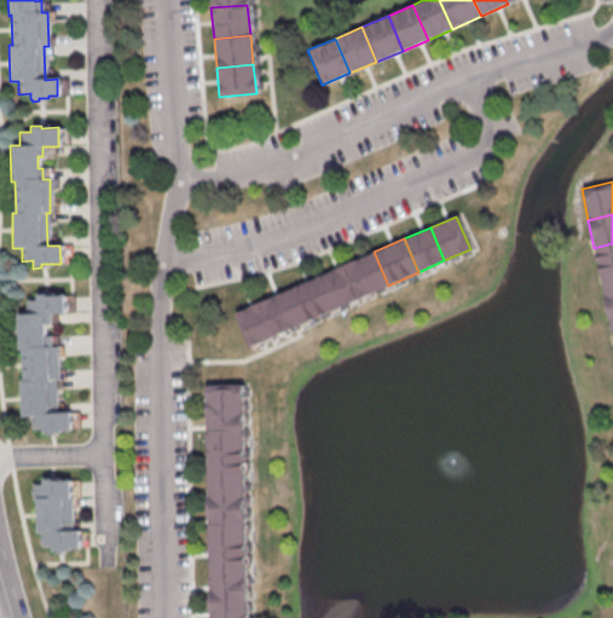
[(612,243),(612,276),(600,279),(594,248),(612,243)]
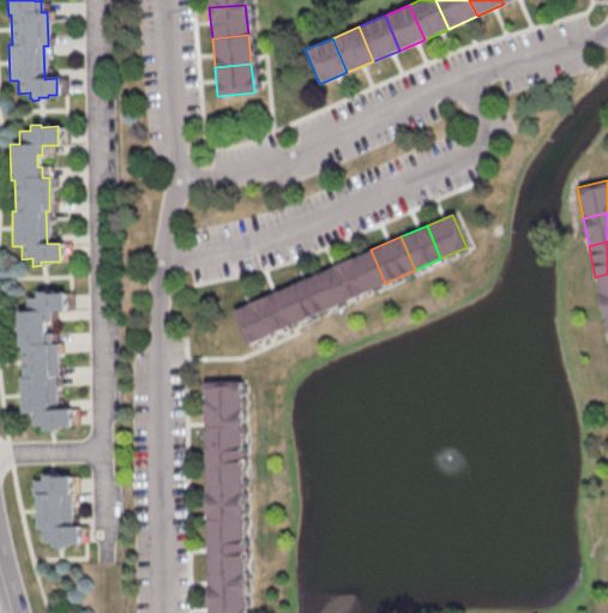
[(341,263),(371,250),(385,283),(355,295),(341,263)]
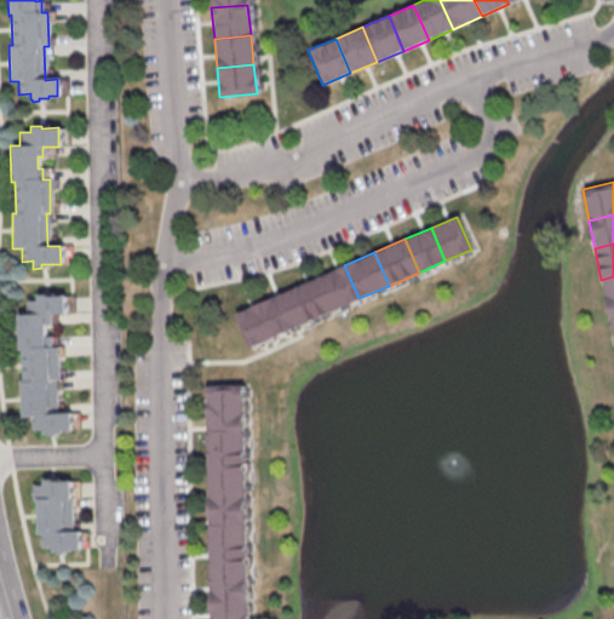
[(319,276),(344,265),(359,298),(333,310),(319,276)]
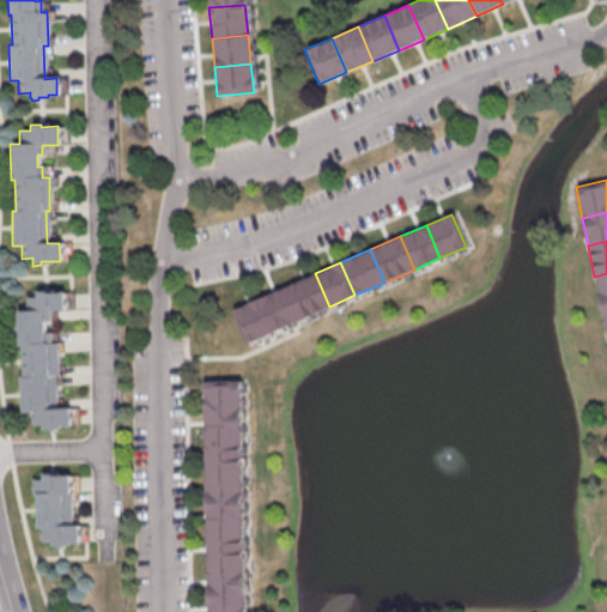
[(285,286),(315,273),(329,307),(299,319),(285,286)]
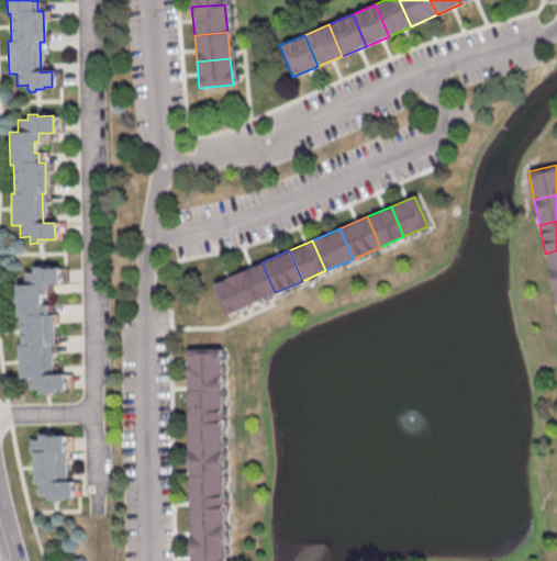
[(556,250),(556,278),(550,280),(545,254),(556,250)]
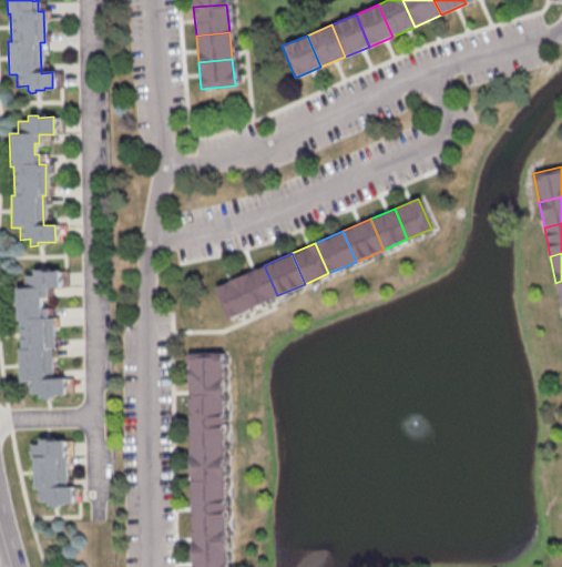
[(239,276),(264,265),(277,295),(253,306),(239,276)]
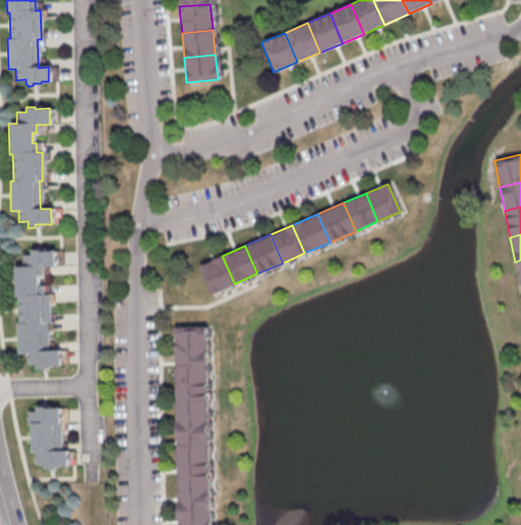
[(36,368),(50,367),(50,365),(58,364),(57,350),(46,351),(45,323),(48,323),(47,294),(42,294),(41,285),(36,285),(36,276),(41,276),(40,267),(53,266),(53,251),(39,252),(39,250),(30,250),(30,255),(20,256),(21,266),(12,266),(13,297),(17,297),(19,324),(16,324),(17,353),(26,352),(27,364),(36,363),(36,368)]
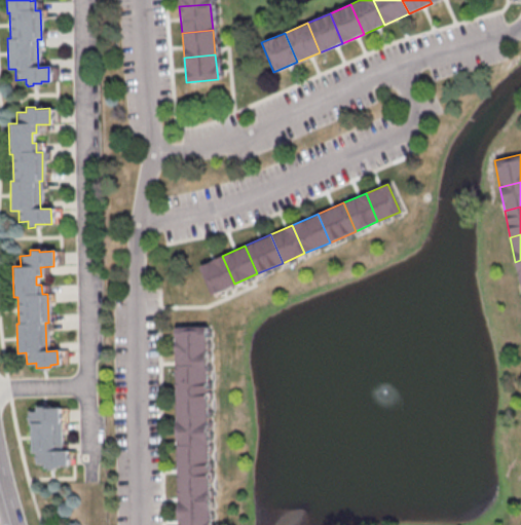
[(210,294),(197,266),(222,256),(234,284),(210,294)]
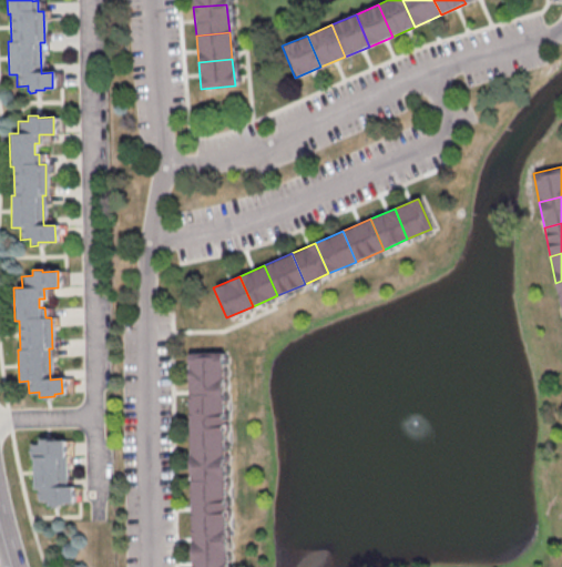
[(188,381),(187,354),(221,353),(221,380),(188,381)]
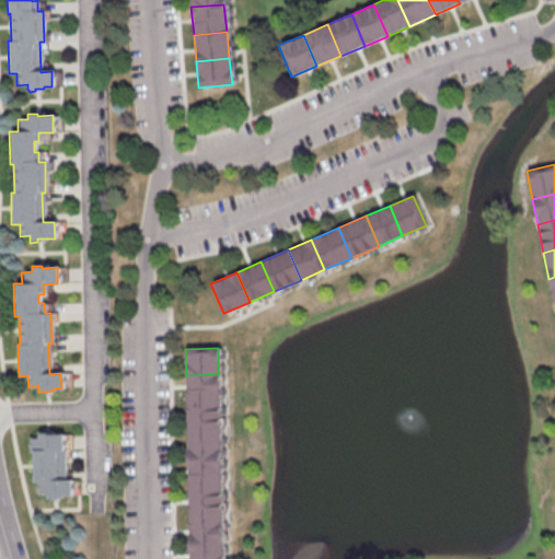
[(186,404),(186,375),(218,374),(219,404),(186,404)]
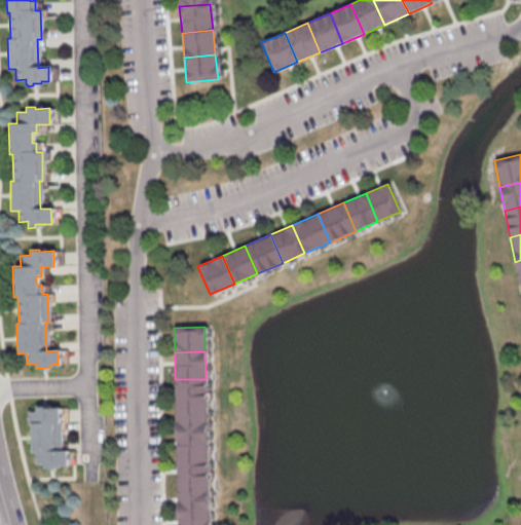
[(175,406),(175,379),(206,379),(206,406),(175,406)]
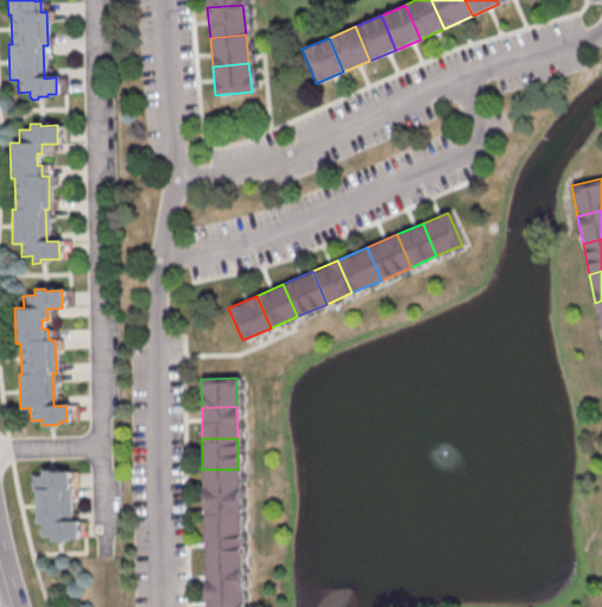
[(203,498),(202,469),(238,469),(238,498),(203,498)]
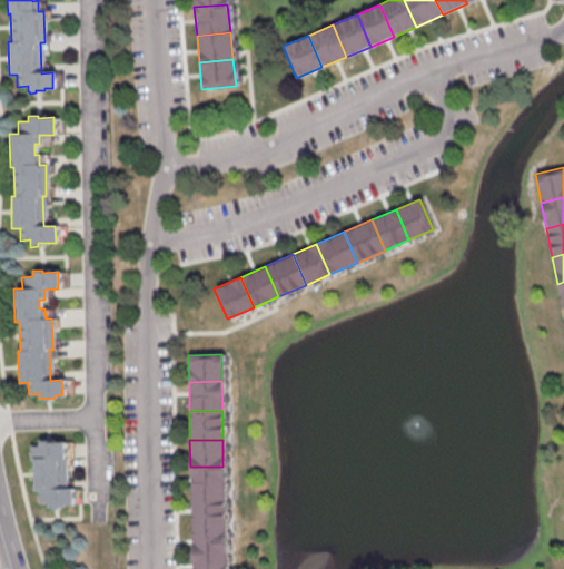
[(47,507),(71,507),(71,488),(65,489),(63,443),(48,443),(48,441),(37,441),(37,445),(27,445),(27,461),(32,461),(33,491),(36,491),(36,503),(46,502),(47,507)]
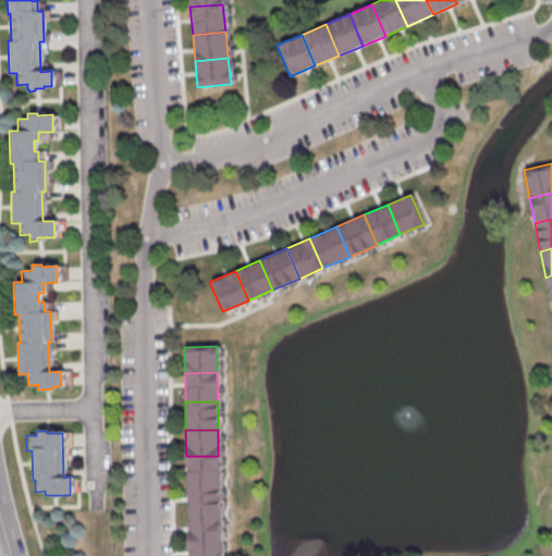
[(186,483),(186,456),(218,456),(219,482),(186,483)]
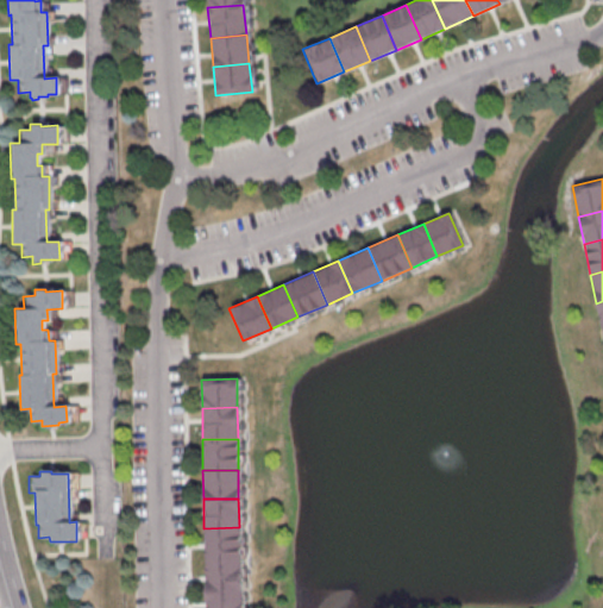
[(203,563),(203,528),(239,527),(240,563),(203,563)]
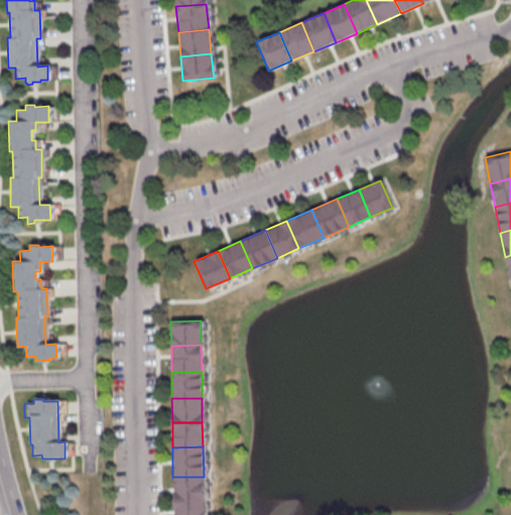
[(172,501),(172,477),(204,477),(204,500),(172,501)]
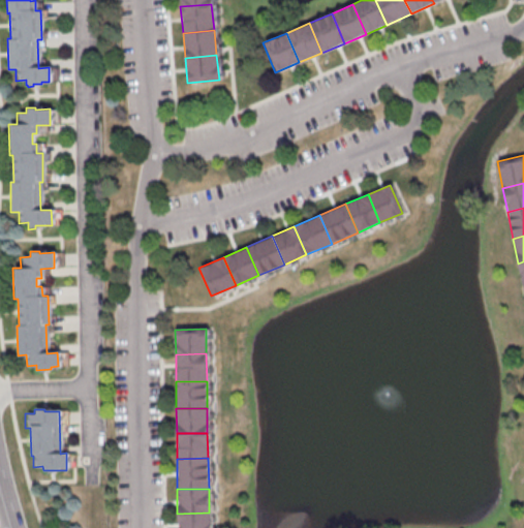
[(177,527),(177,514),(209,513),(209,527),(177,527)]
